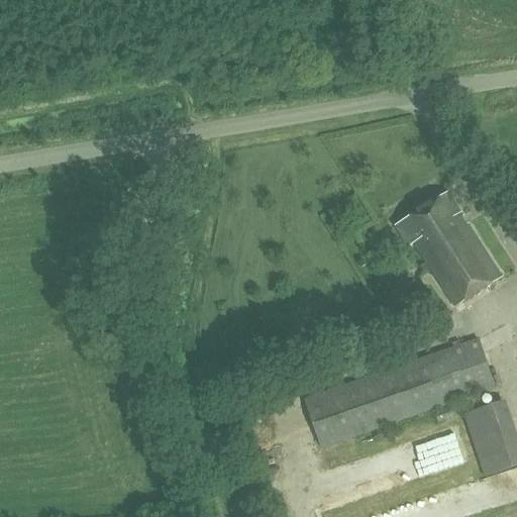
[(413,243),(454,307),(502,277),(460,213),(461,213),(448,193),(396,226),(409,246),(413,243)]
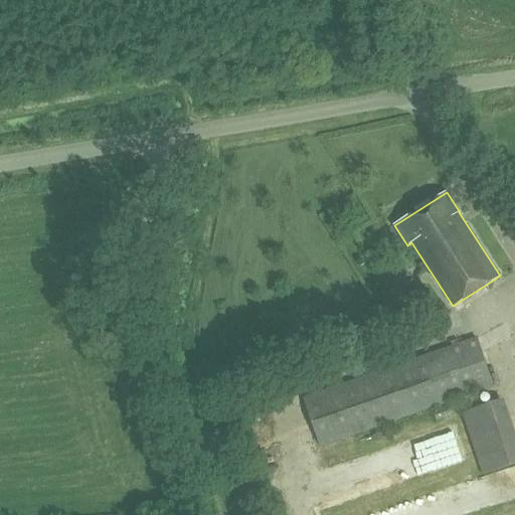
[(341,222),(340,217),(336,214),(330,214),(327,219),(328,224),(332,227),(338,227),(341,222)]
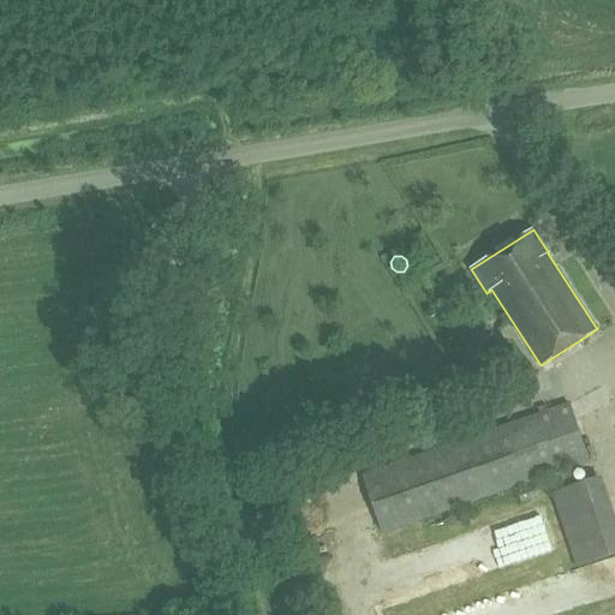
[(551,494),(577,568),(614,554),(614,515),(601,476),(575,485),(571,469),(590,463),(569,402),(362,475),(382,535),(555,475),(561,490),(551,494)]
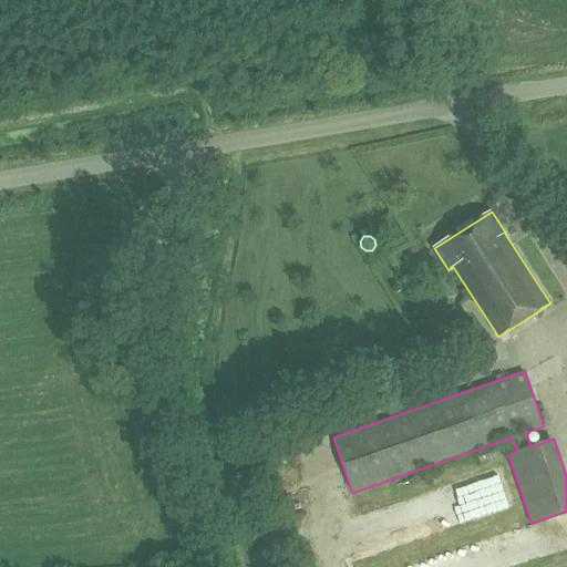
[(512,478),(400,521),(410,548),(522,506),(512,478)]
